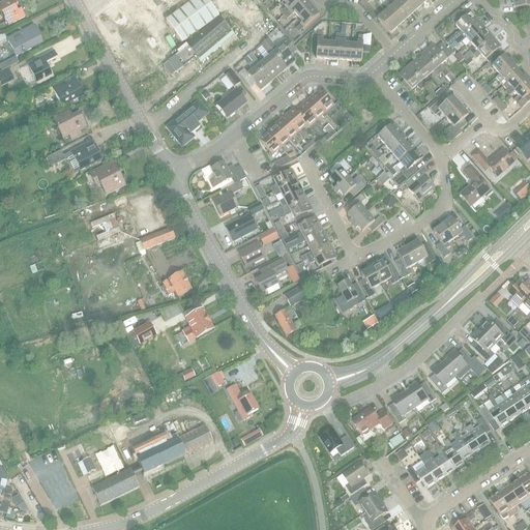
[(0,0),(0,12),(1,12),(7,26),(17,22),(18,21),(25,18),(21,10),(24,8),(22,5),(29,2),(28,0),(0,0)]
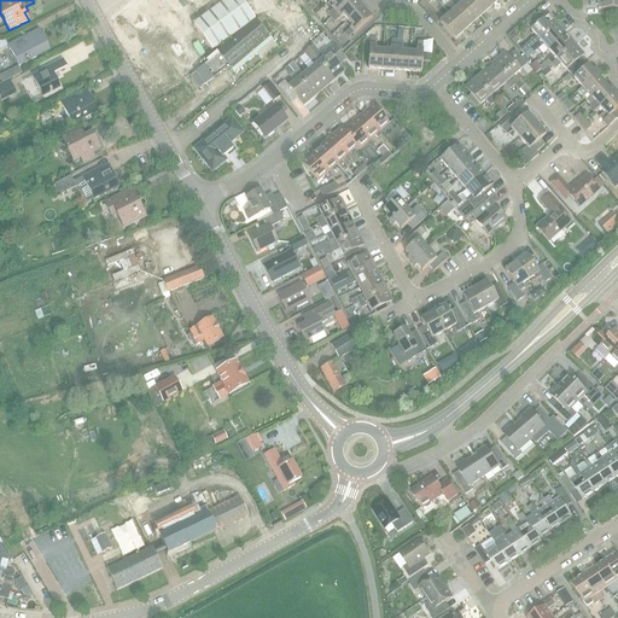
[(330,18),(351,0),(330,0),(330,1),(334,7),(332,10),(330,12),(326,15),(330,18)]
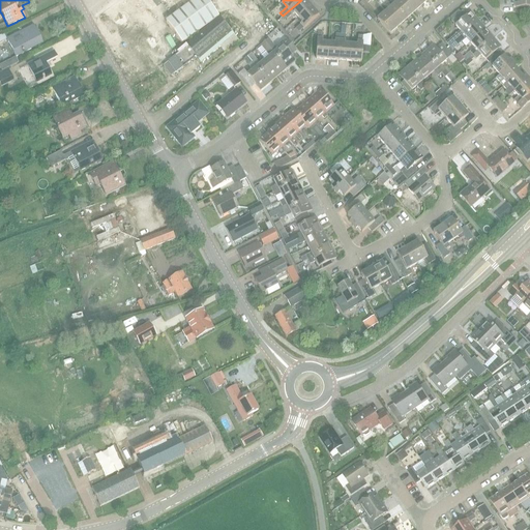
[(294,13),(298,18),(311,7),(303,0),(301,0),(283,16),(286,20),(291,15),(291,16),(294,13)]
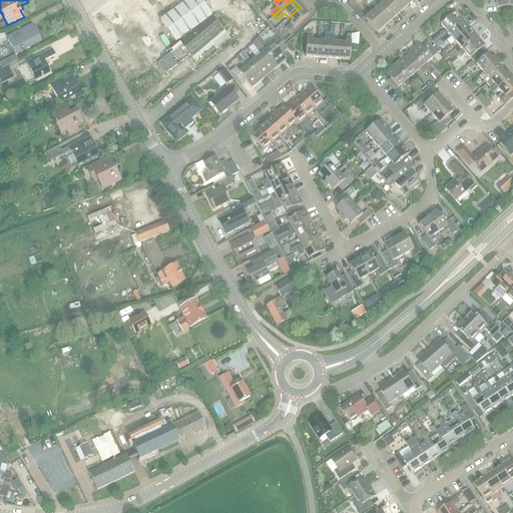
[(389,0),(385,0),(380,5),(393,19),(400,12),(389,0)]
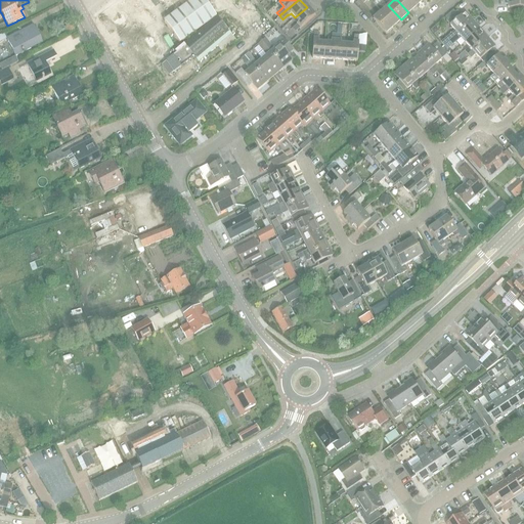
[(411,0),(397,0),(408,12),(417,5),(411,0)]
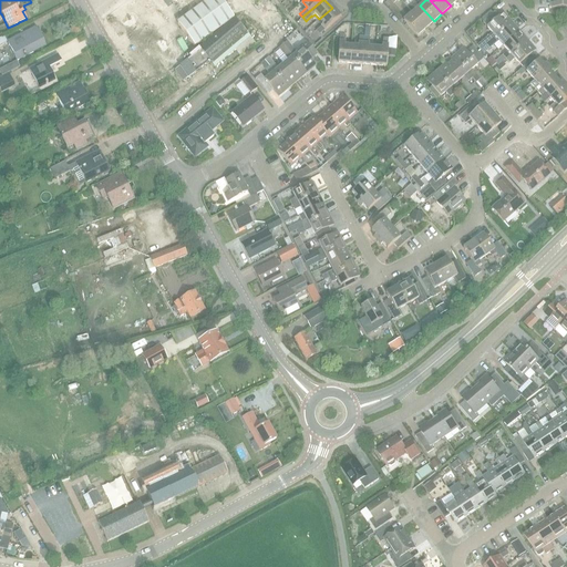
[(566,0),(548,0),(549,9),(566,8),(566,0)]
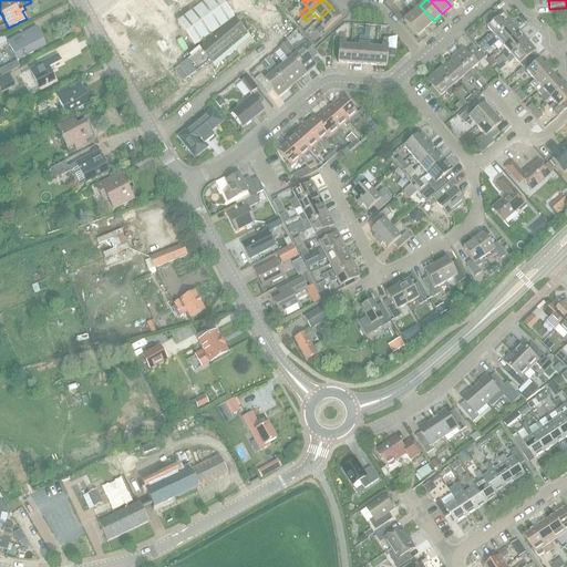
[(420,6),(412,13),(425,28),(434,21),(420,6)]
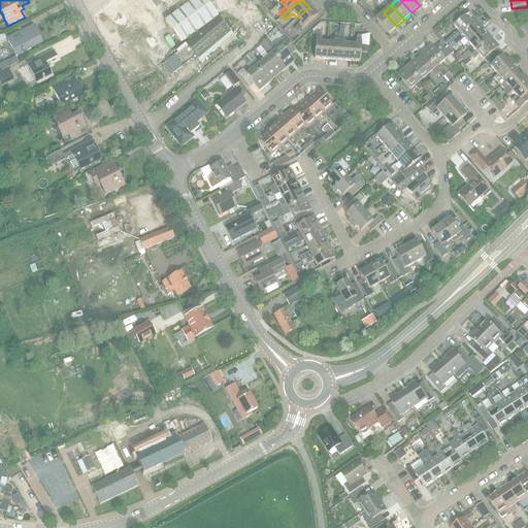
[(309,7),(297,18),(301,23),(298,25),(294,29),(297,33),(302,28),(302,29),(317,15),(309,7)]
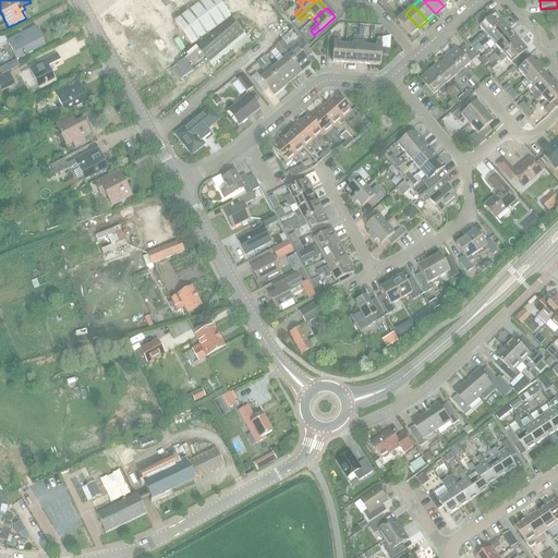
[(137,12),(116,24),(123,36),(134,31),(137,36),(160,25),(153,12),(142,19),(137,12)]
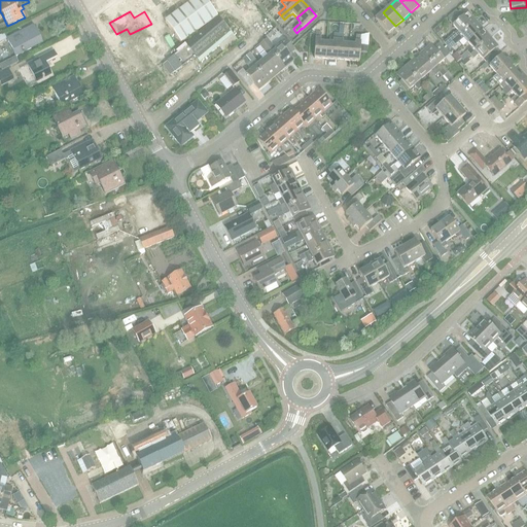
[(443,42),(446,46),(475,21),(467,12),(463,15),(459,11),(448,21),(456,31),(443,42)]
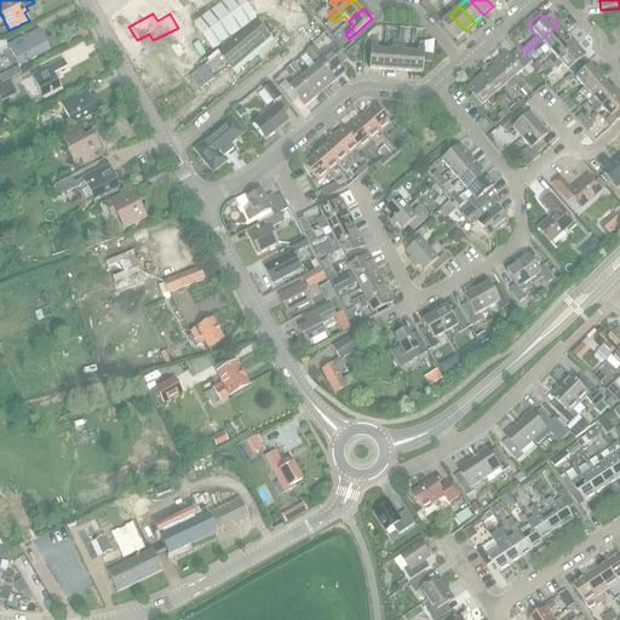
[(465,30),(451,15),(441,23),(455,39),(465,30)]
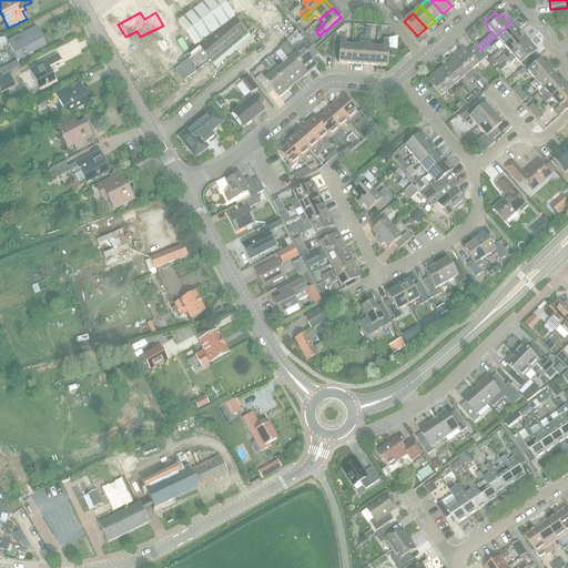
[(511,22),(480,50),(485,53),(488,51),(499,41),(504,46),(519,31),(511,22)]
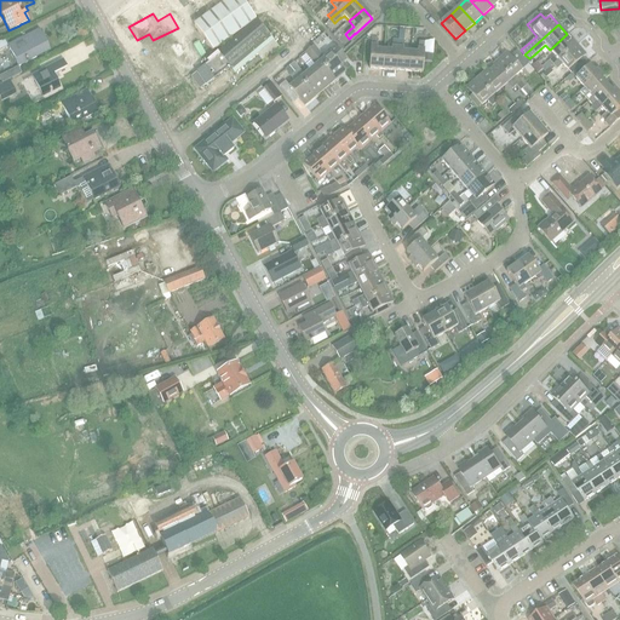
[(38,28),(7,45),(18,65),(35,56),(49,49),(42,36),(38,28)]
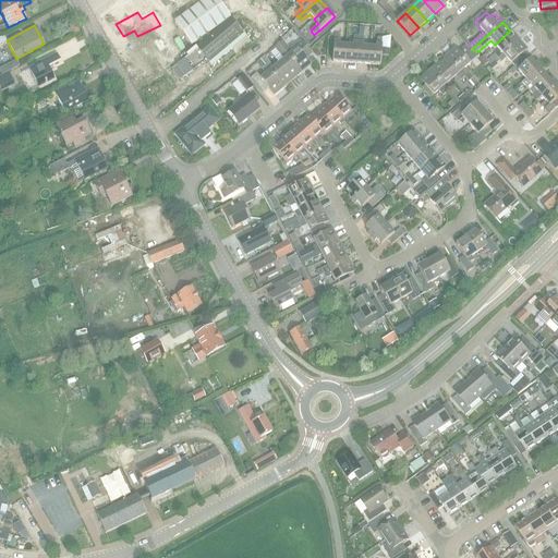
[(494,55),(497,59),(519,40),(510,31),(495,45),(499,50),(494,55)]
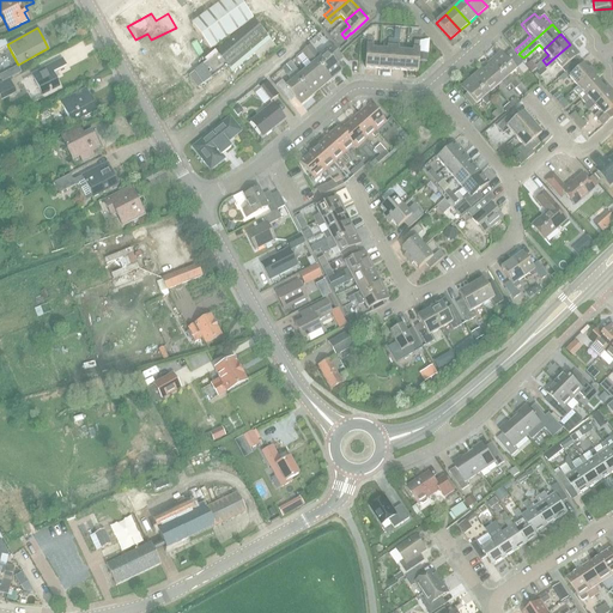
[(365,68),(377,70),(378,50),(372,49),(372,46),(372,38),(368,38),(366,46),(365,68)]
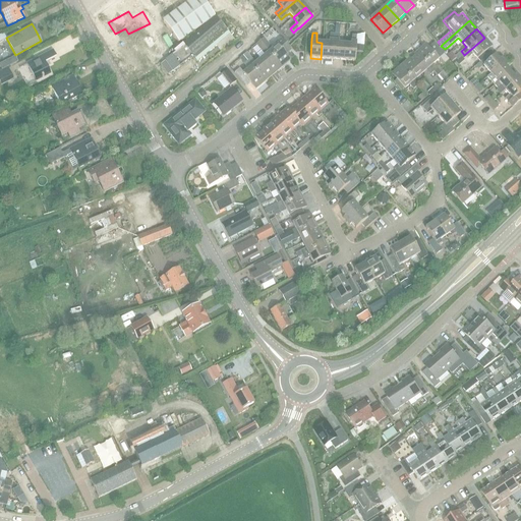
[(321,59),(333,59),(335,34),(330,34),(329,40),(329,43),(322,43),(321,59)]
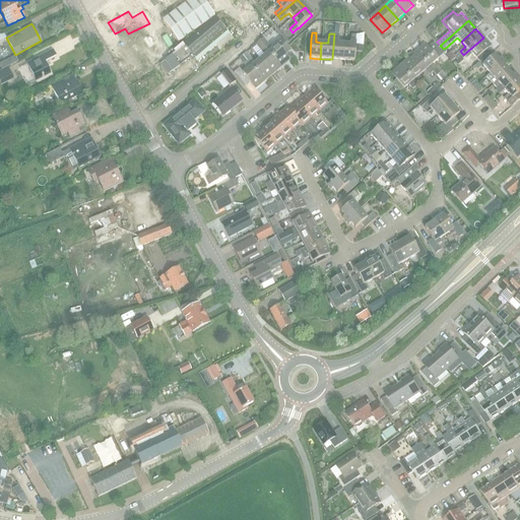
[(332,59),(342,60),(344,44),(337,44),(338,41),(337,41),(338,35),(334,34),(332,59)]
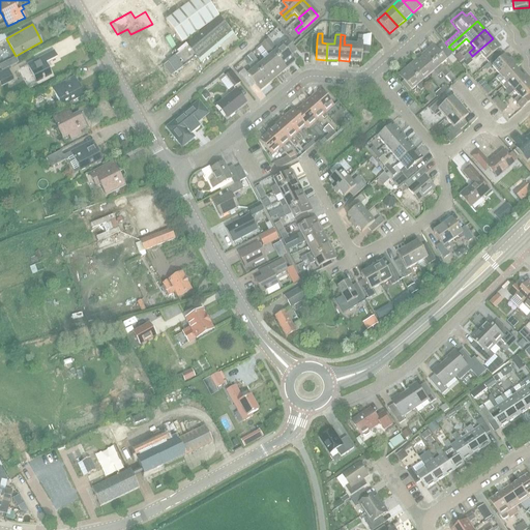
[(351,45),(349,61),(360,62),(361,52),(361,49),(362,45),(362,42),(362,36),(357,36),(357,42),(356,46),(351,45)]
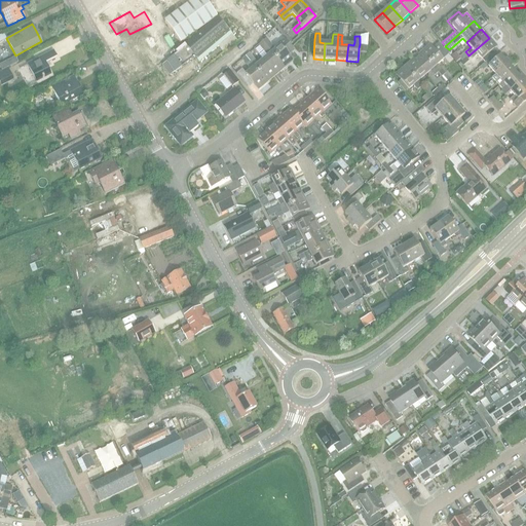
[(484,63),(485,62),(496,52),(493,49),(496,46),(489,38),(468,55),(472,59),(477,54),(481,60),(484,63)]
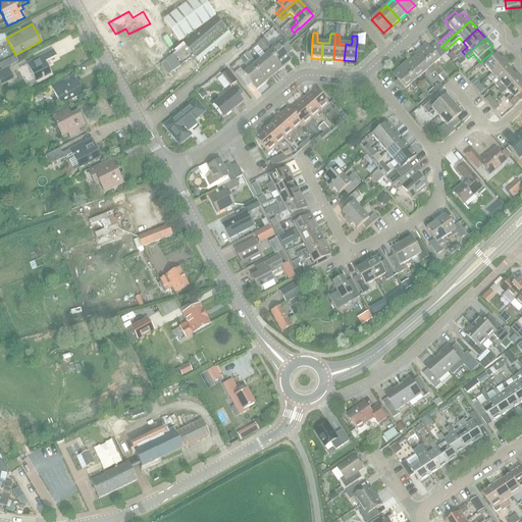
[(264,39),(260,42),(281,67),(291,60),(285,55),(291,50),(281,39),(275,44),(277,46),(272,49),(268,45),(264,39)]
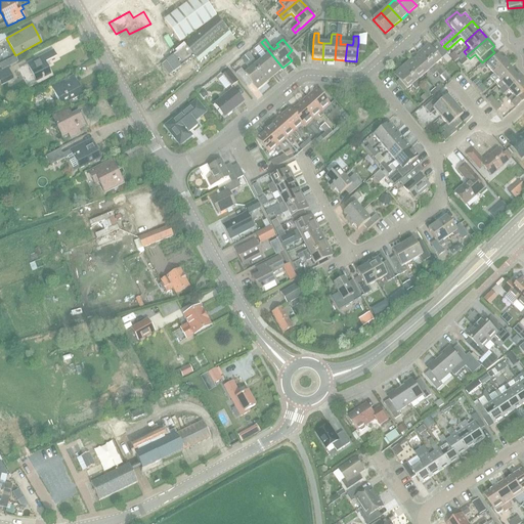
[(266,55),(261,59),(274,75),(282,68),(261,42),(260,42),(257,45),(262,51),(266,55)]
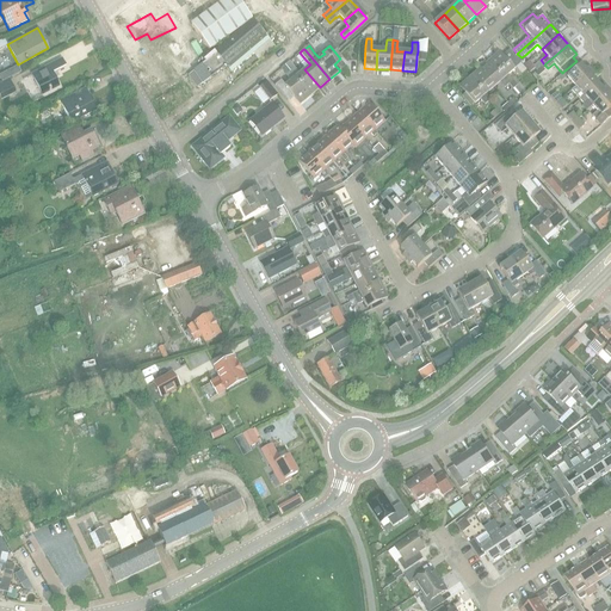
[(498,53),(488,61),(508,85),(512,90),(517,86),(507,75),(513,71),(513,69),(520,63),(508,50),(501,56),(498,53)]
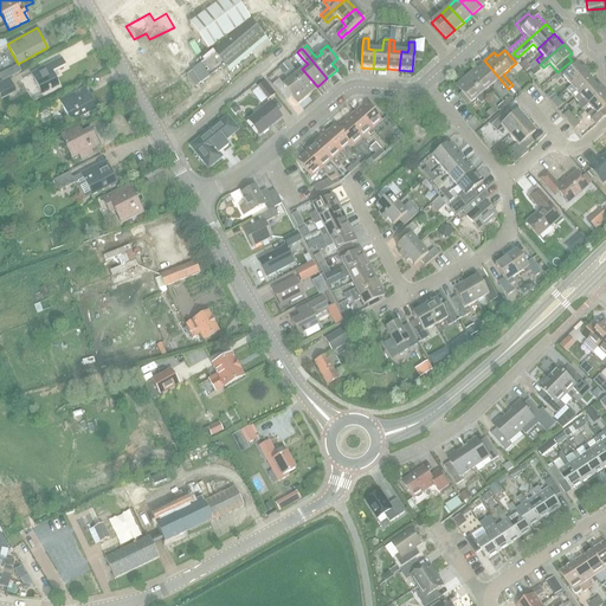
[(31,73),(40,94),(58,85),(52,72),(65,65),(60,58),(31,73)]
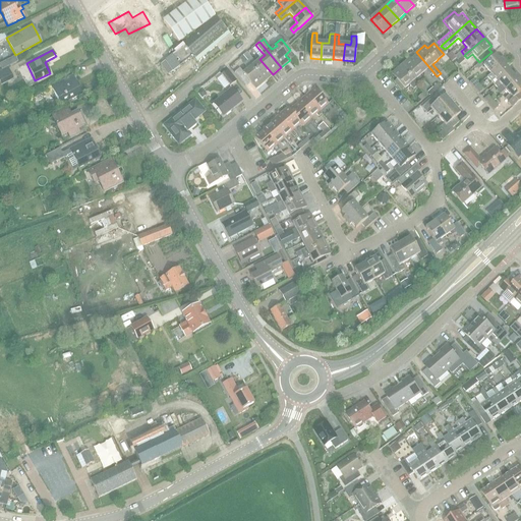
[(242,55),(247,61),(264,81),(273,74),(259,59),(255,63),(251,58),(246,52),(242,55)]
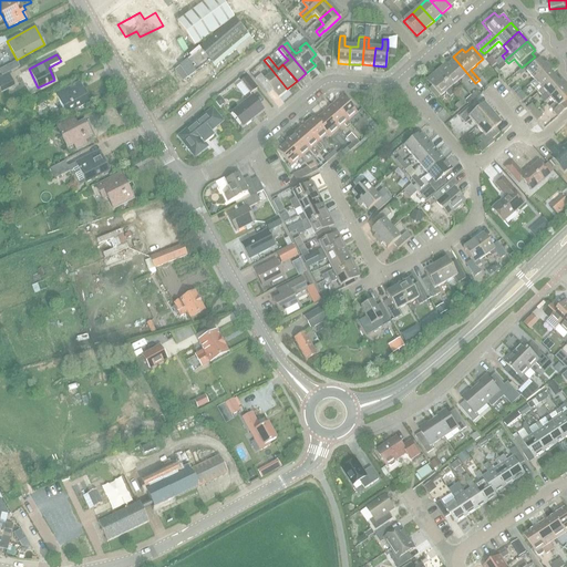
[(453,57),(444,64),(459,81),(463,76),(467,82),(472,79),(453,57)]
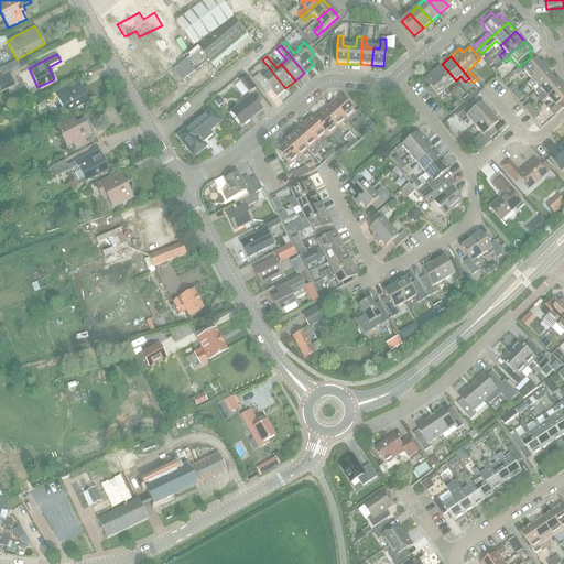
[(488,56),(484,61),(487,64),(489,67),(492,63),(491,62),(488,56)]
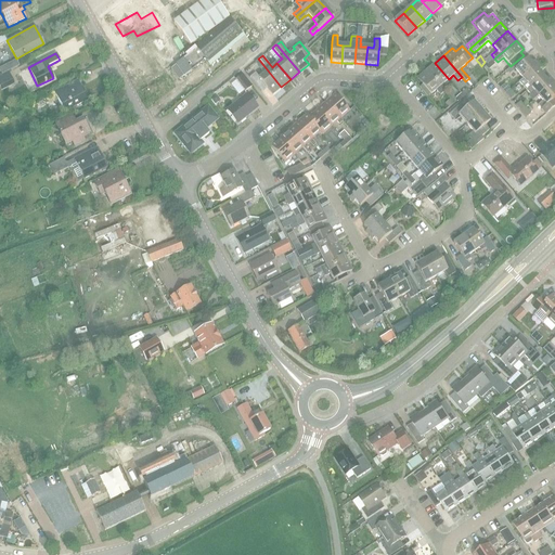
[(514,69),(523,78),(538,65),(534,62),(531,64),(527,59),(524,55),(512,65),(515,68),(514,69)]
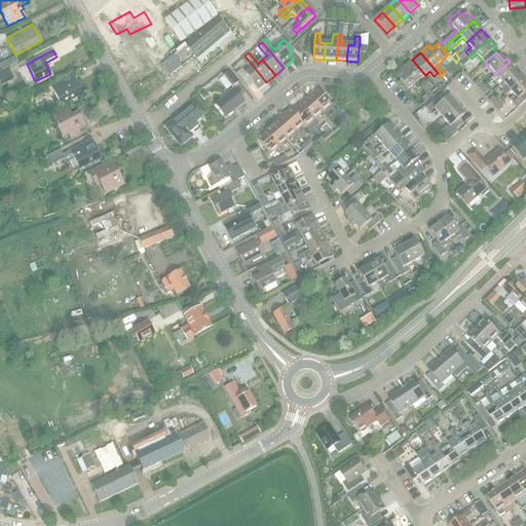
[(156,59),(135,71),(142,84),(164,72),(156,59)]
